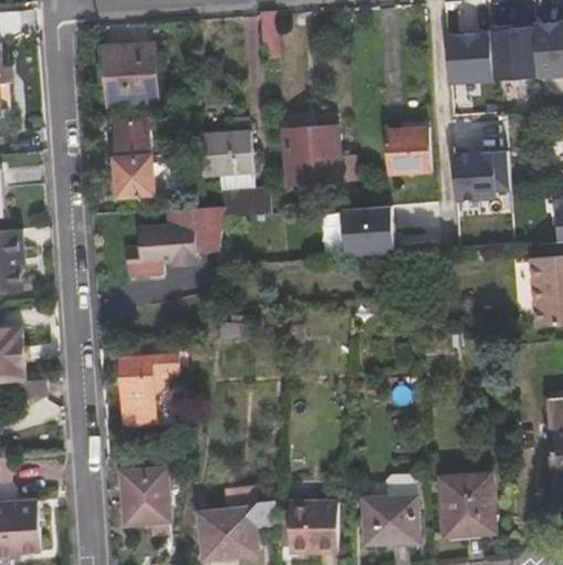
[(275,11),(260,12),(260,48),(275,46),(275,11)]
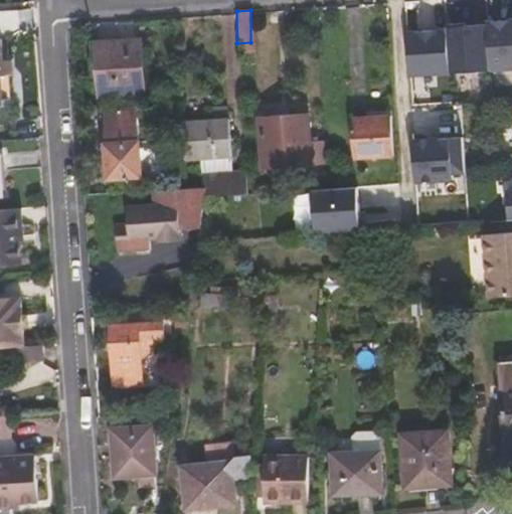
[(511,67),(511,18),(485,21),(485,23),(488,69),(511,67)]
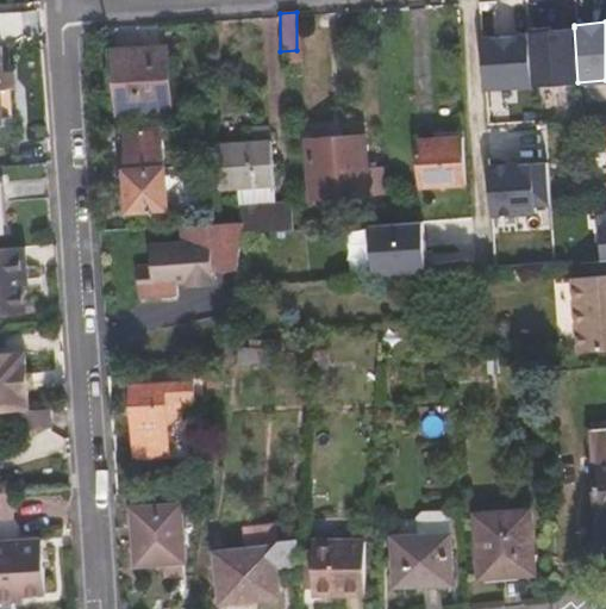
[(530,85),(578,82),(574,28),(547,29),(547,26),(526,28),(528,33),(530,85)]
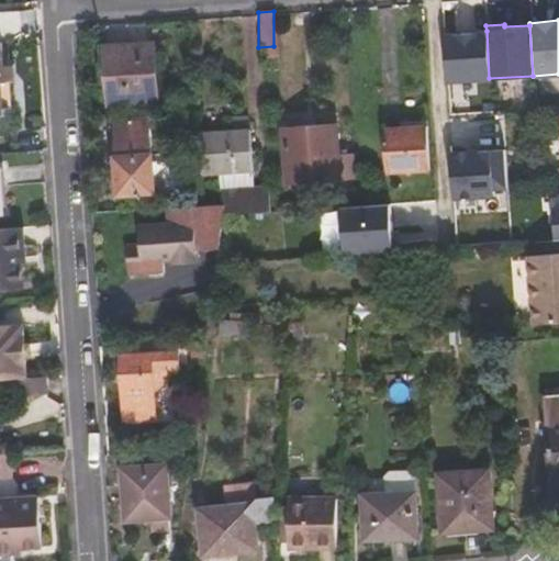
[(489,78),(487,31),(444,34),(447,81),(489,78)]
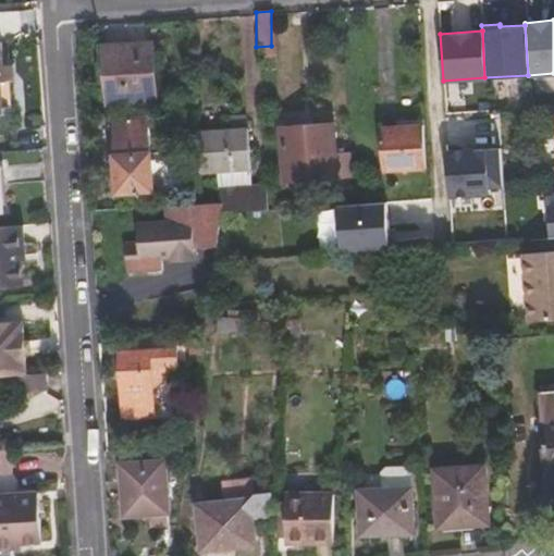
[(102,45),(106,99),(154,96),(150,42),(102,45)]
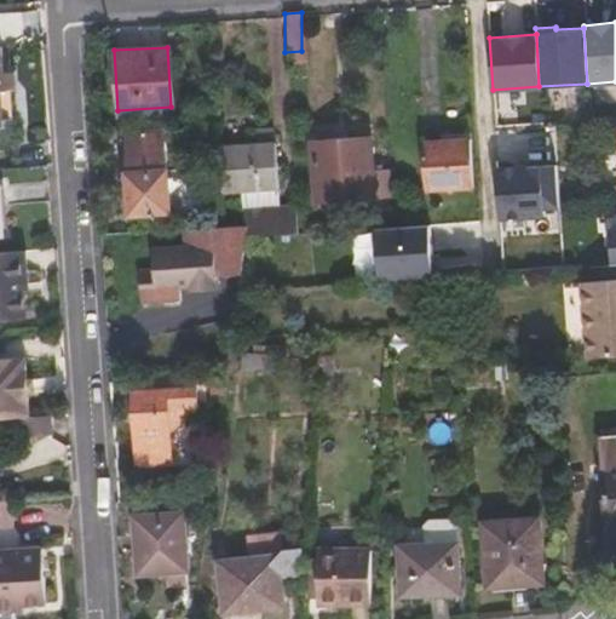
[(121,130),(122,172),(163,170),(161,129),(121,130)]
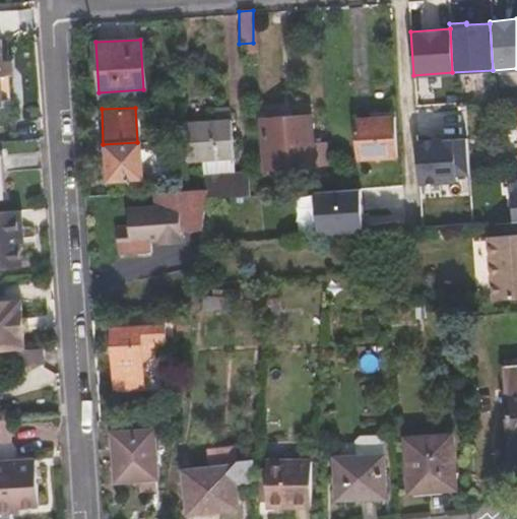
[(439,134),(465,133),(464,110),(438,110),(439,134)]
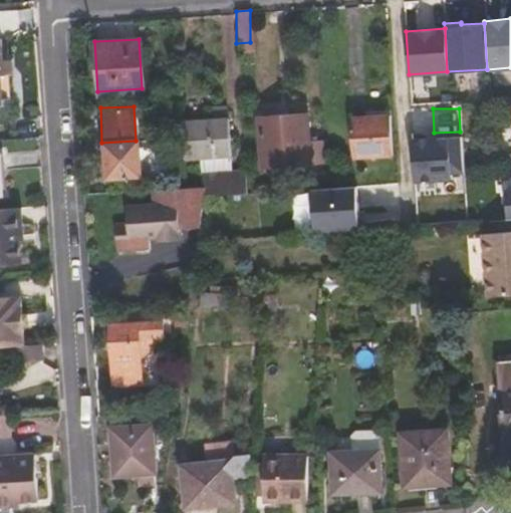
[(227,119),(182,120),(184,156),(200,156),(228,154),(229,154),(227,119)]
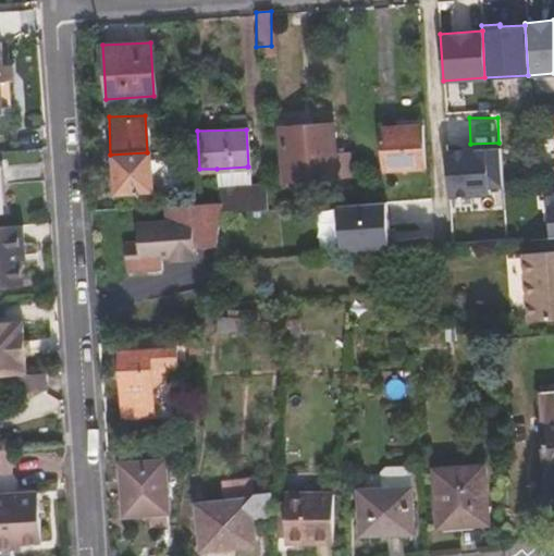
[(275,135),(279,185),(344,180),(342,155),(333,156),(331,132),(275,135)]
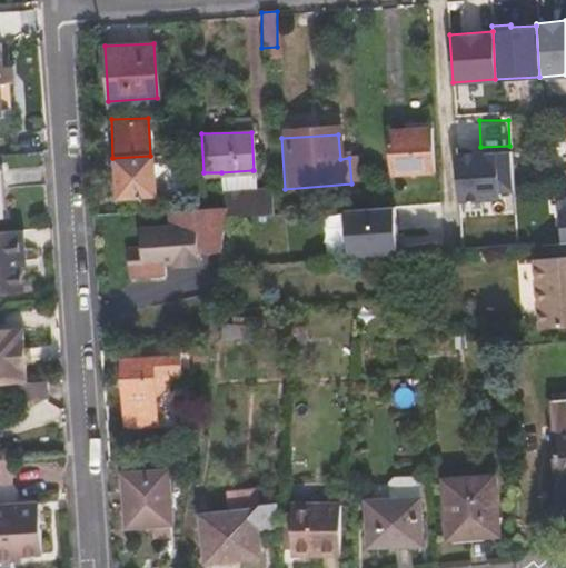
[(387,138),(390,182),(434,180),(430,135),(387,138)]
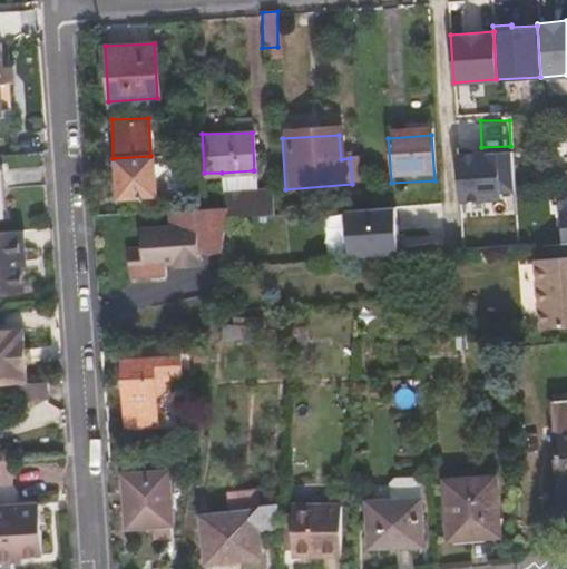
[(113,158),(115,197),(172,194),(170,155),(150,156),(113,158)]
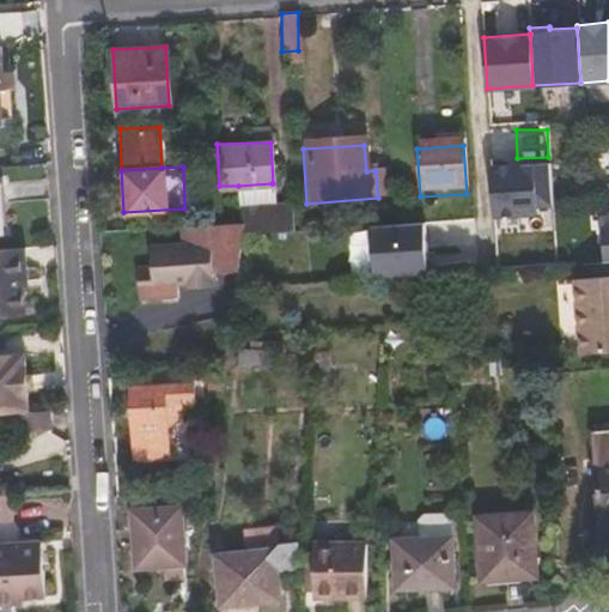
[(273,206),(272,183),(238,186),(239,208),(273,206)]
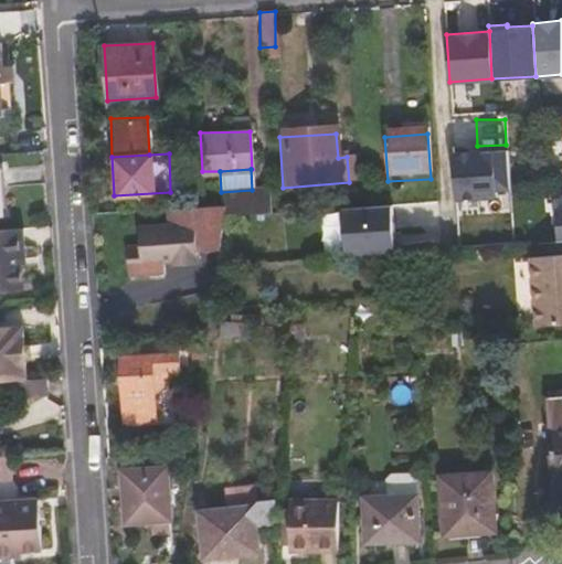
[(435,182),(436,200),(462,198),(460,187),(452,185),(451,181),(435,182)]
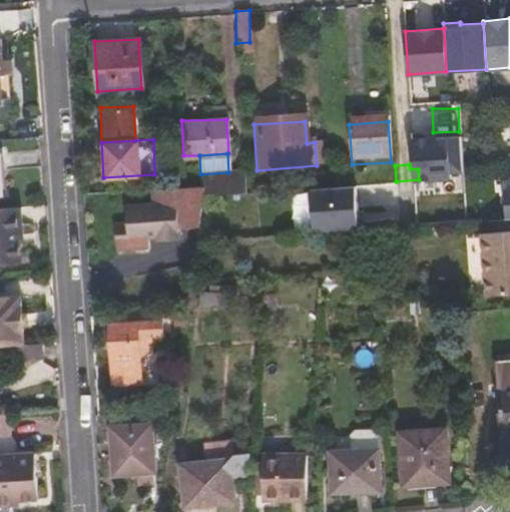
[(244,192),(243,171),(228,172),(200,174),(201,187),(201,196),(204,195),(244,192)]
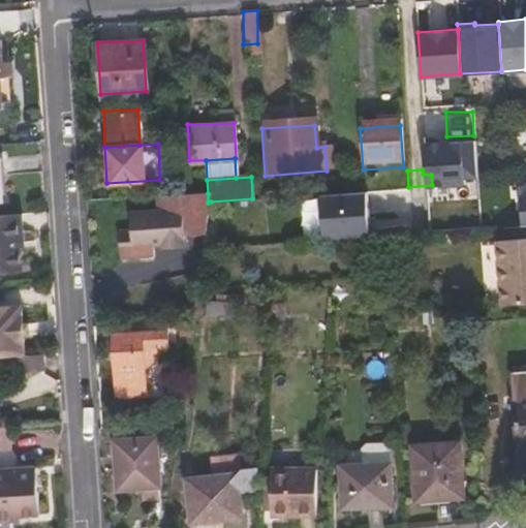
[(407,187),(318,189),(319,231),(408,229),(407,187)]
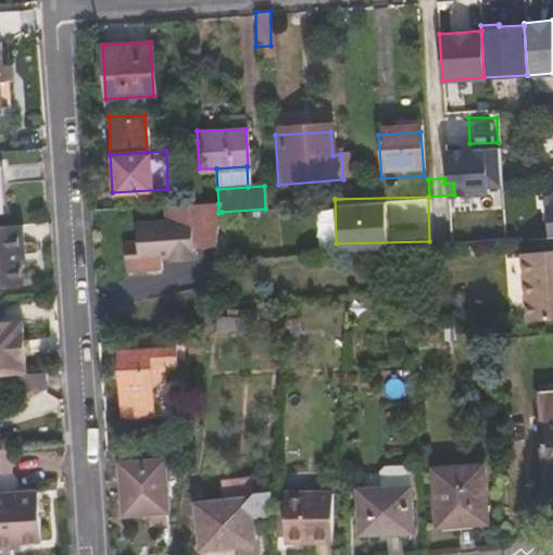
[(201,203),(167,202),(167,219),(138,219),(137,241),(122,240),(121,266),(156,267),(158,255),(191,255),(192,246),(216,246),(222,212),(218,213),(218,203),(201,203)]
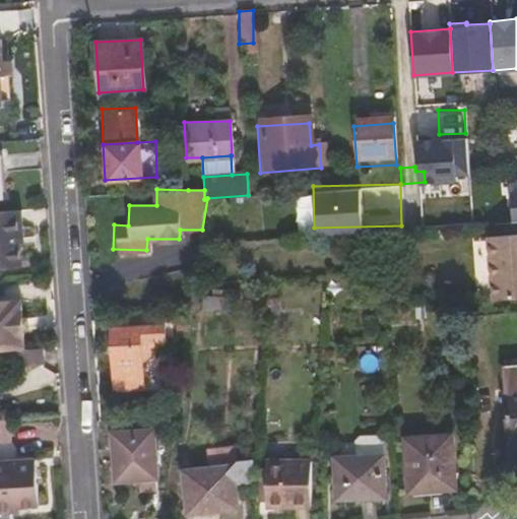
[(13,224),(11,206),(0,206),(0,261),(14,261),(13,224)]
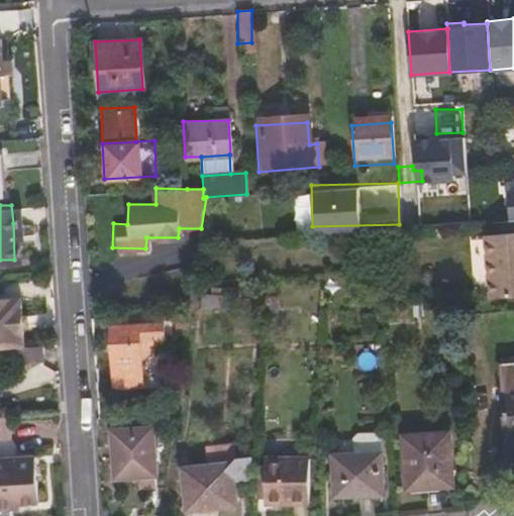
[(513,232),(483,235),(488,297),(513,294),(513,232)]
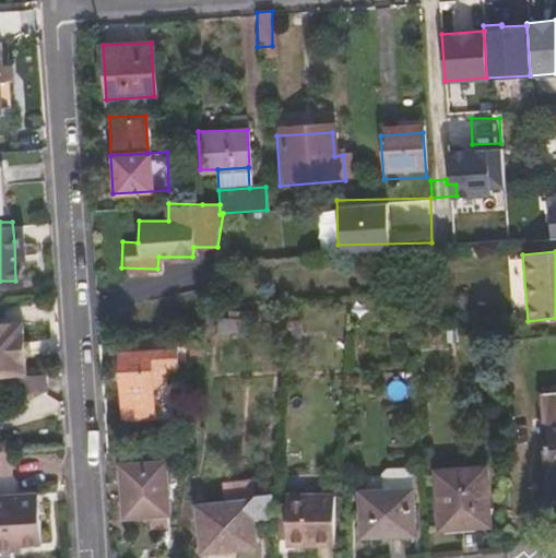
[(0,370),(14,369),(21,369),(19,318),(0,318),(0,370)]
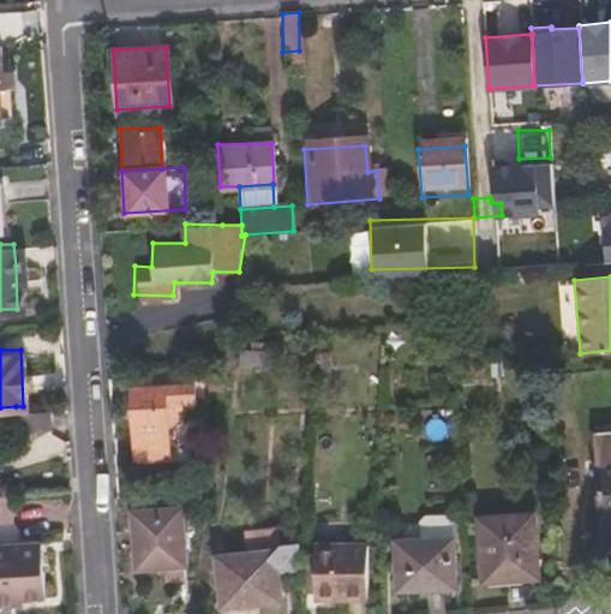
[(269,358),(241,361),(241,374),(269,374),(269,358)]
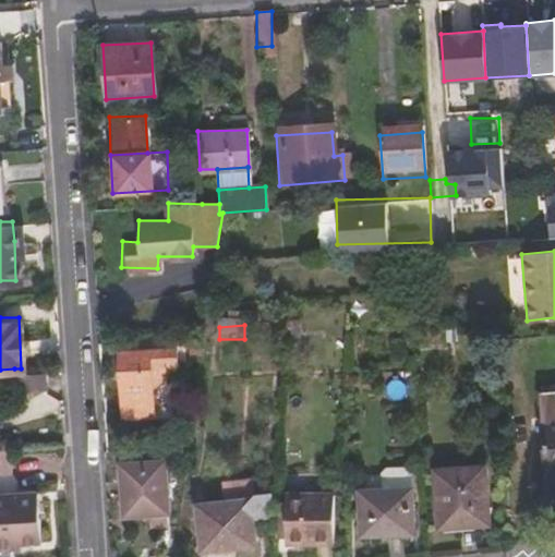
[(300,327),(285,329),(284,348),(301,348),(300,327)]
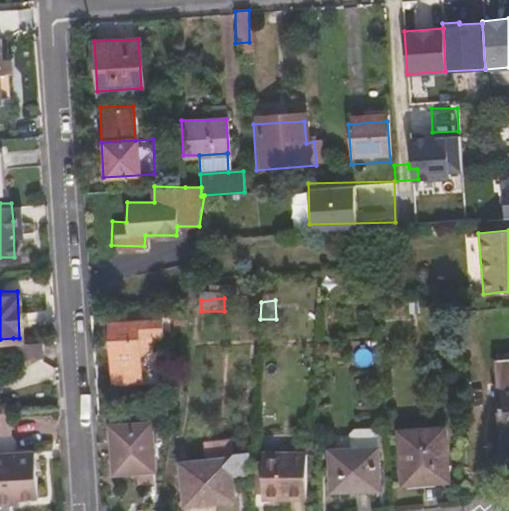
[(110,318),(111,372),(139,372),(139,335),(165,335),(164,319),(110,318)]
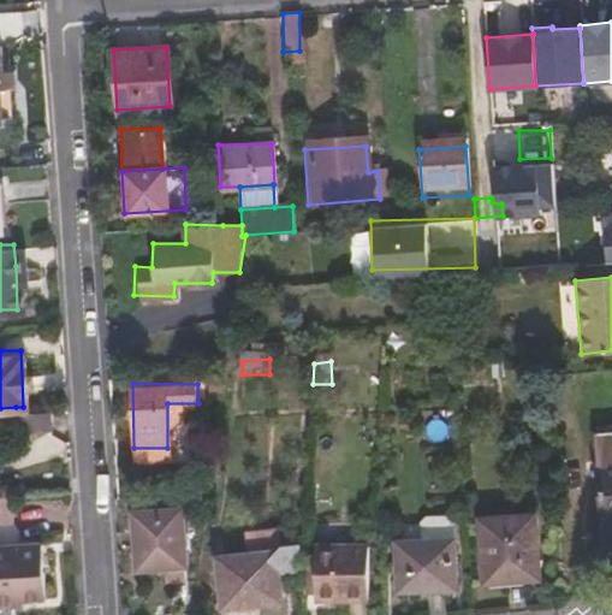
[(46,426),(45,406),(23,407),(16,407),(17,426),(46,426)]
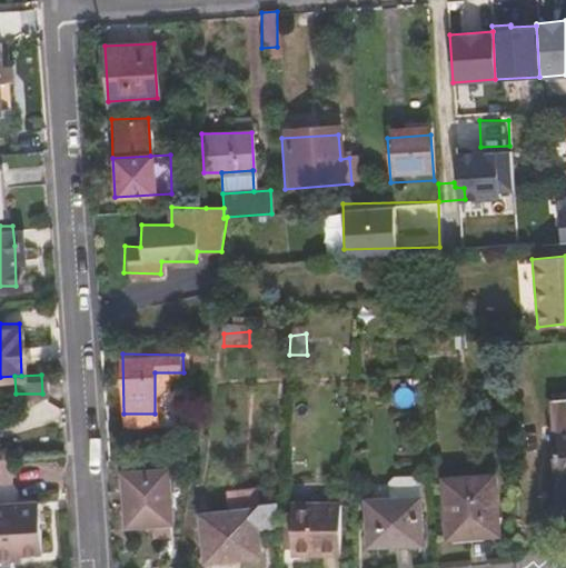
[(565,407),(553,408),(554,427),(562,501),(565,500),(565,407)]
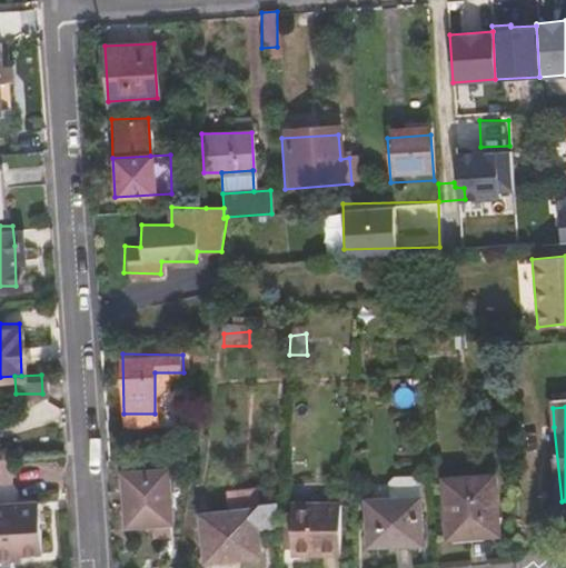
[(150,521),(151,531),(172,530),(168,467),(126,470),(129,521),(150,521)]
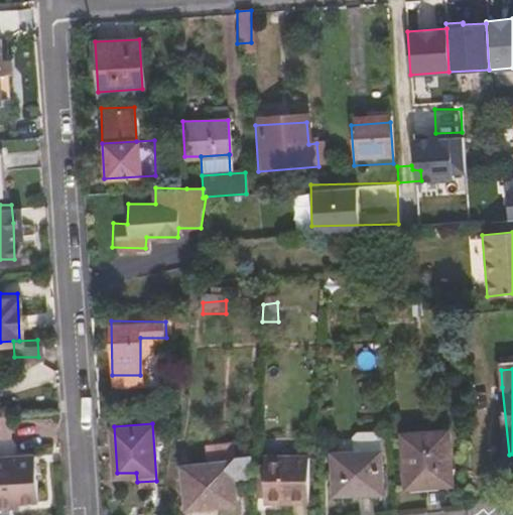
[(403,431),(408,486),(455,483),(450,427),(403,431)]
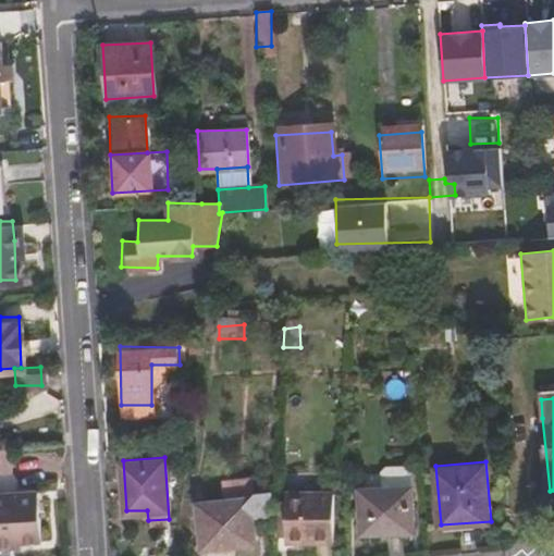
[(357,489),(361,531),(415,528),(411,484),(409,484),(408,468),(405,464),(382,465),(378,470),(378,487),(357,489)]
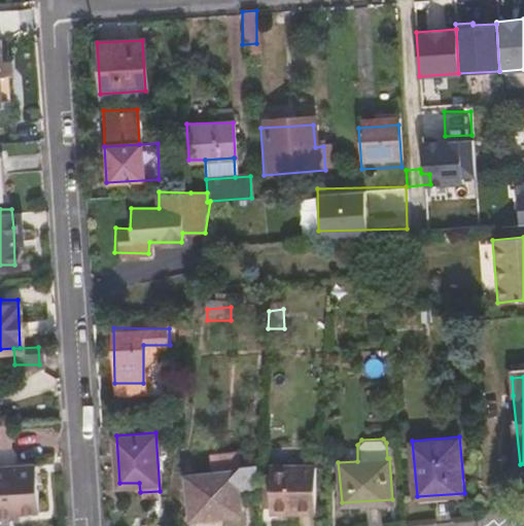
[(212,453),(211,461),(236,460),(235,452),(212,453)]
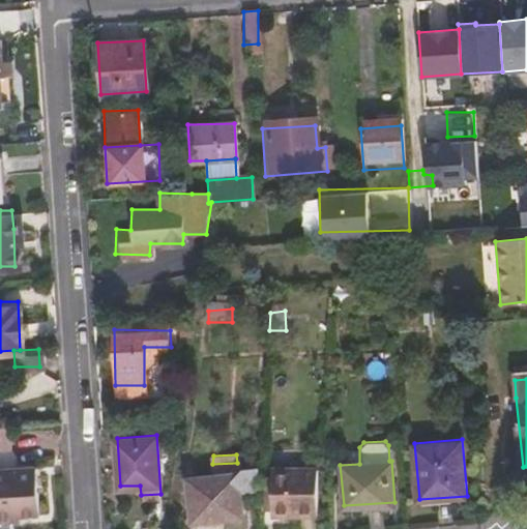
[(0,515),(9,515),(9,508),(29,507),(28,462),(0,463),(0,515)]
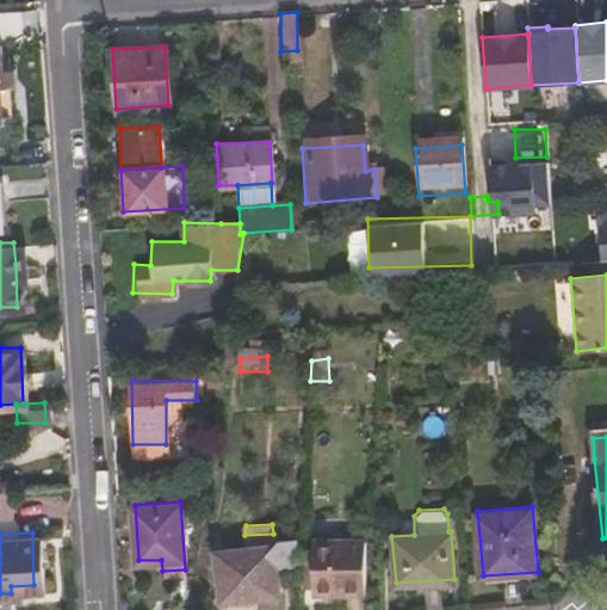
[(277,571),(297,570),(299,543),(282,544),(274,544),(273,534),(245,535),(246,550),(218,553),(223,604),(279,599),(277,571)]
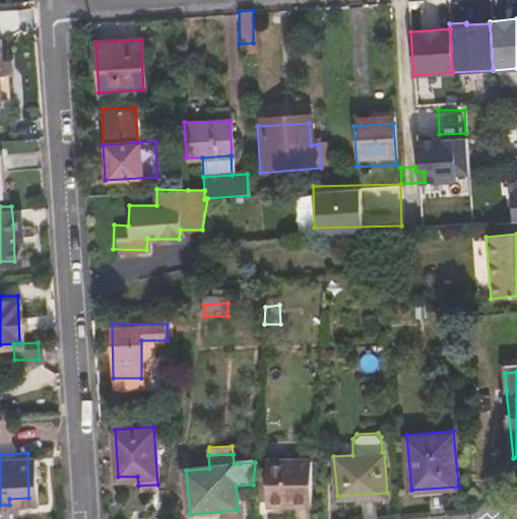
[(266,461),(266,472),(269,502),(269,507),(313,503),(310,458),(266,461)]
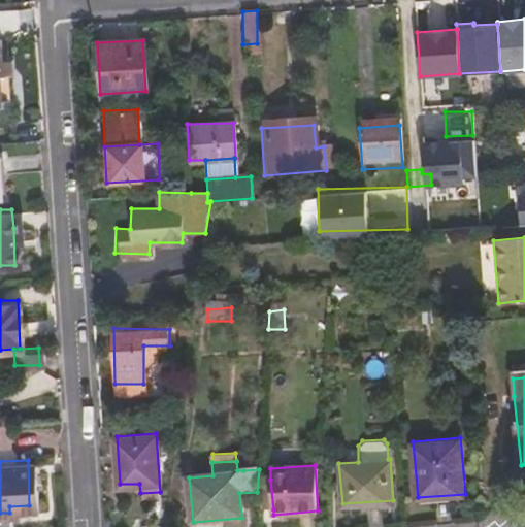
[(273,509),(270,480),(262,481),(265,509),(273,509)]
